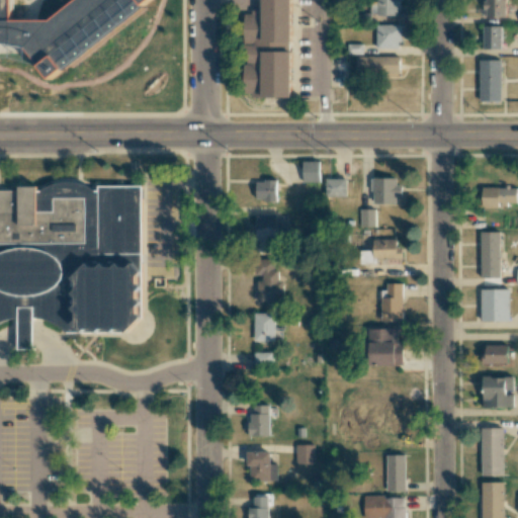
[(0,0),(0,47),(2,47),(2,40),(29,47),(54,77),(150,0),(0,0)]
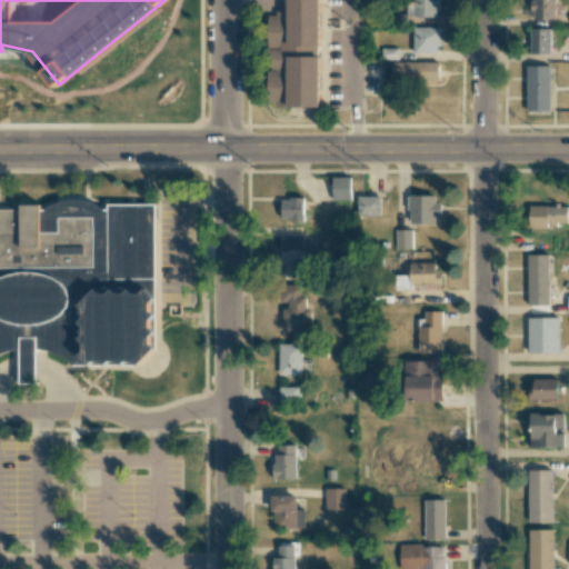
[(320,107),(320,0),(288,0),(288,11),(277,11),(277,16),(269,16),(269,72),(268,72),(268,102),(277,103),(277,107),(320,107)]
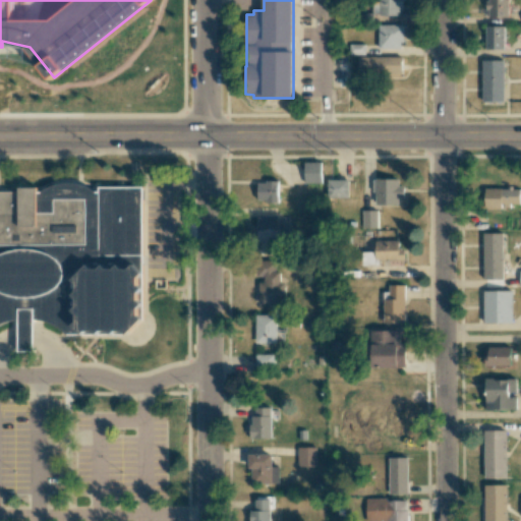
[(379,0),(379,4),(371,4),(371,15),(401,14),(400,0),(379,0)]
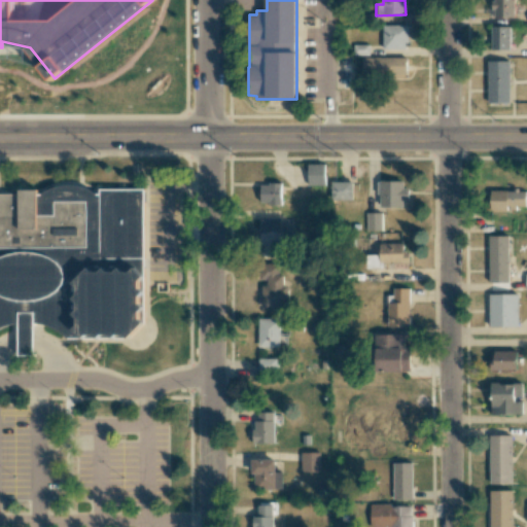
[(514,0),(491,0),(492,18),(514,18),(514,0)]
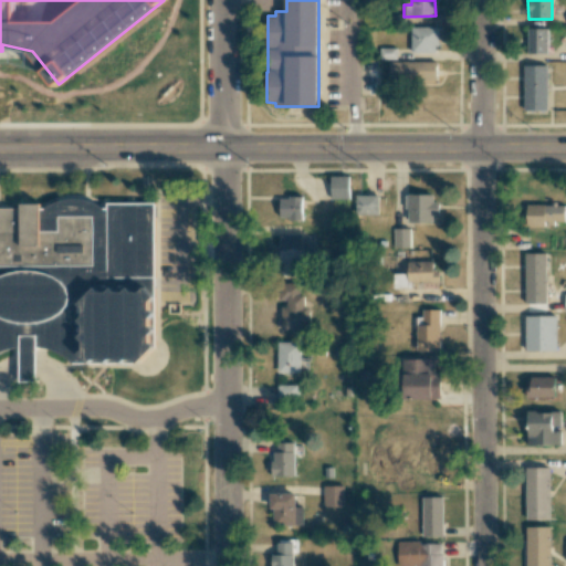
[(437,28),(410,27),(410,52),(437,53),(437,28)]
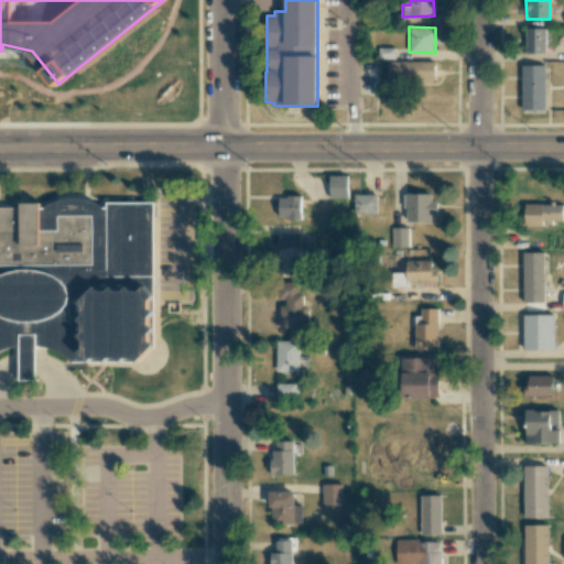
[(545,53),(545,29),(525,29),(525,53),(545,53)]
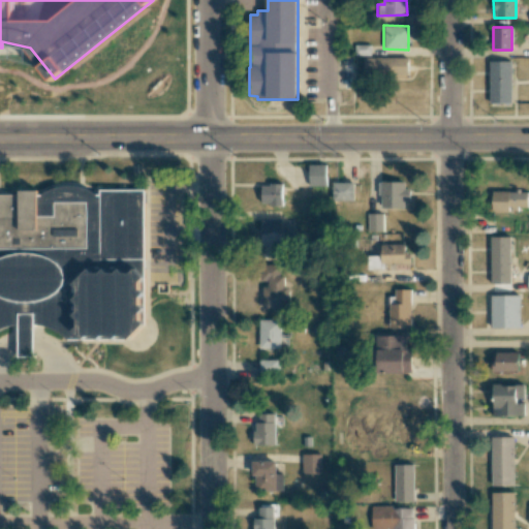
[(489,61),(490,103),(511,103),(511,61),(489,61)]
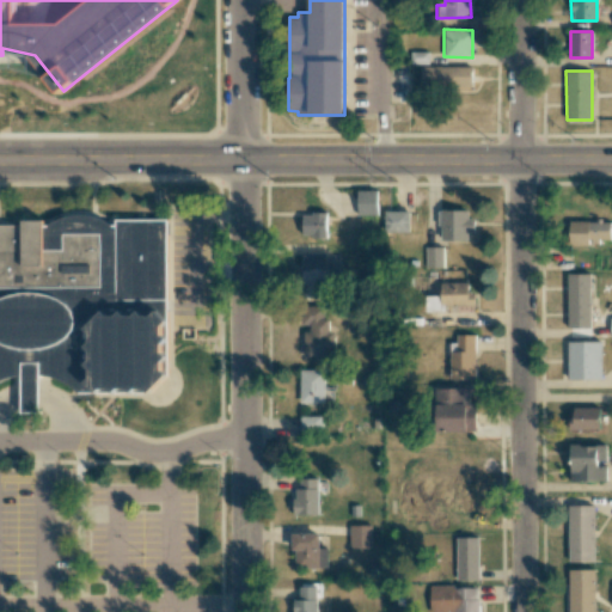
[(378,191),(359,191),(357,215),(378,215),(378,191)]
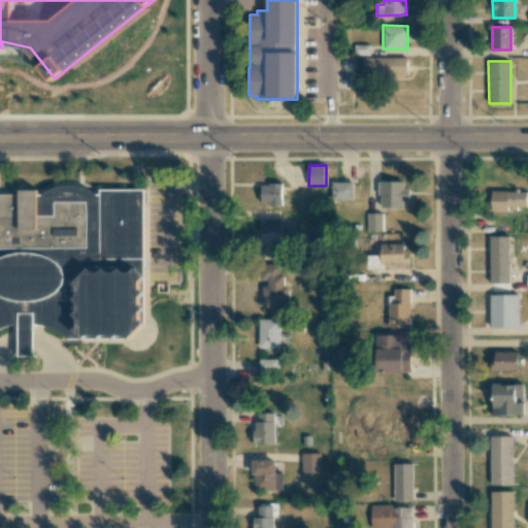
[(405,182),(381,180),(380,208),(404,208),(405,182)]
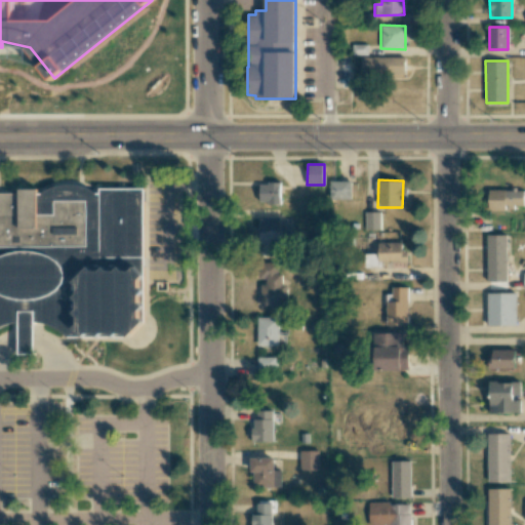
[(351,199),(352,180),(330,180),(330,199),(351,199)]
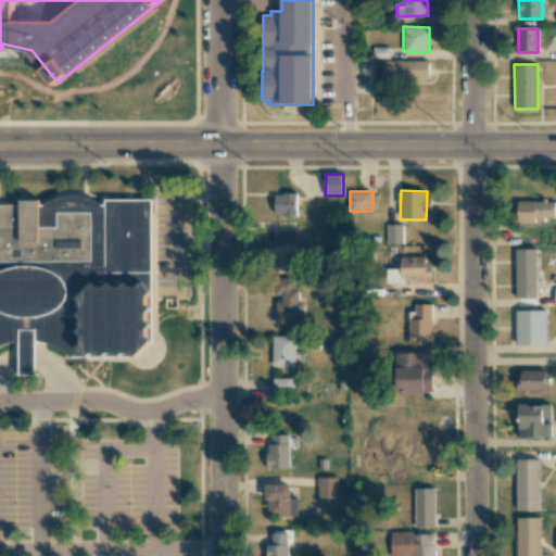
[(298,194),(275,194),(274,215),(297,215),(298,194)]
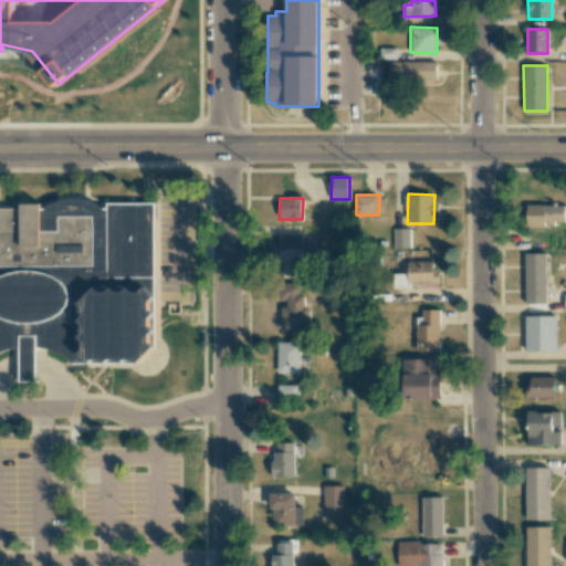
[(0,209),(21,209),(21,203),(43,202),(43,211),(106,210),(105,203),(155,203),(157,346),(143,364),(72,365),(38,347),(18,348),(0,357),(0,209)]
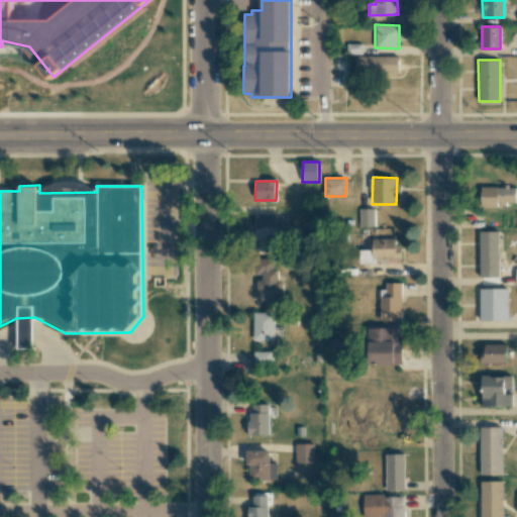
[(481,205),(516,206),(516,187),(482,187),(481,205)]
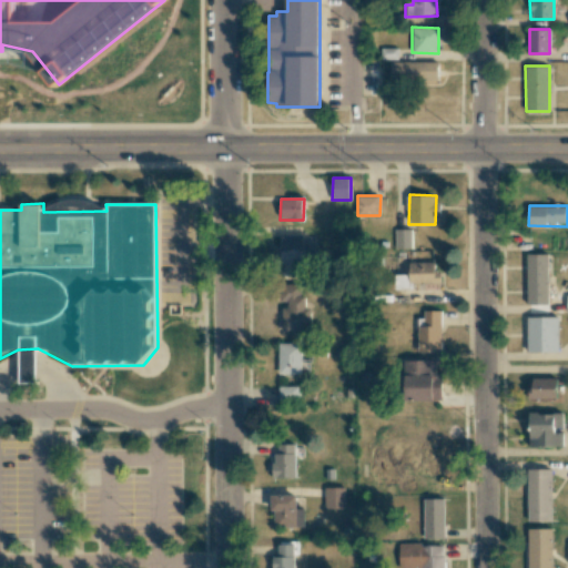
[(394,249),(411,249),(412,230),(394,230),(394,249)]
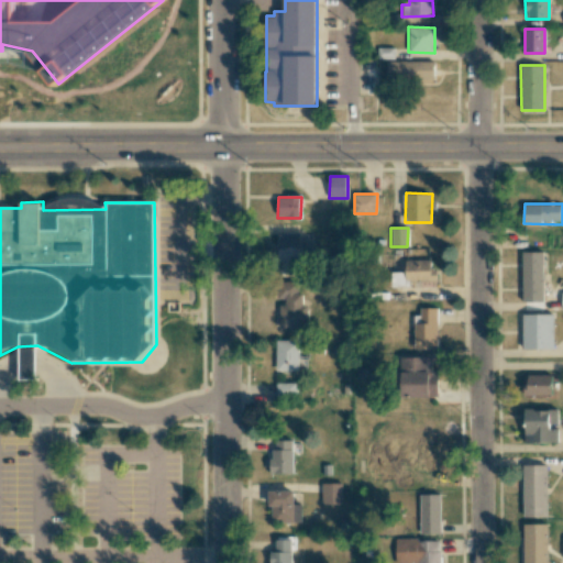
[(277,233),(277,273),(301,273),(300,233),(277,233)]
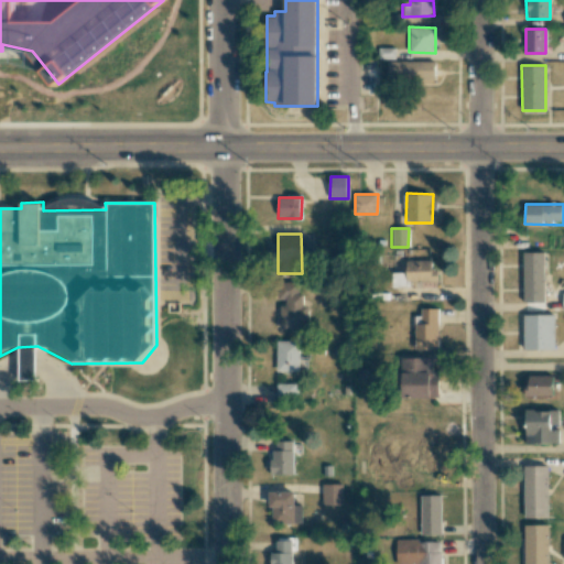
[(544,252),(523,252),(524,303),(545,303),(544,252)]
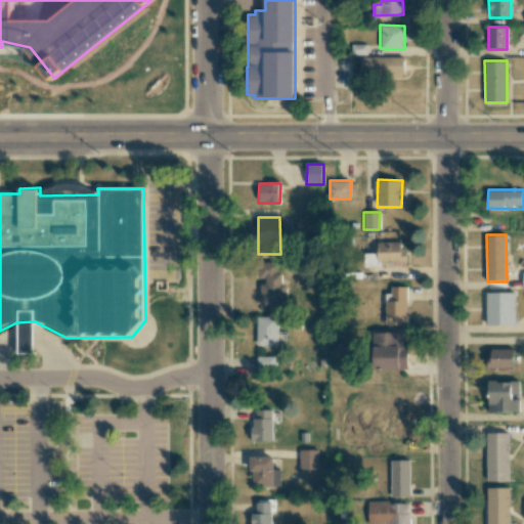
[(404,262),(404,243),(377,242),(377,262),(404,262)]
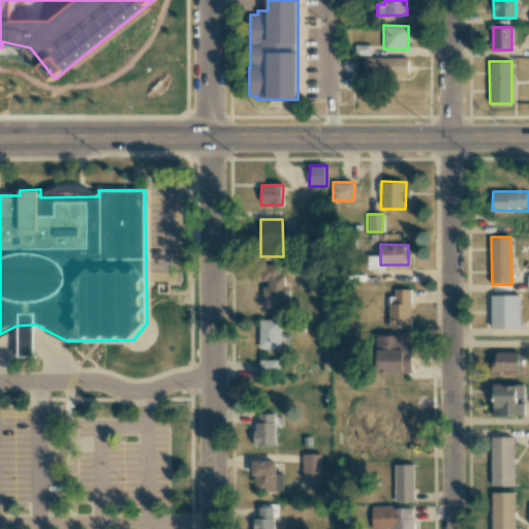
[(265,308),(289,308),(288,286),(284,286),(284,276),(280,276),(280,265),(261,265),(262,281),(263,281),(265,308)]
